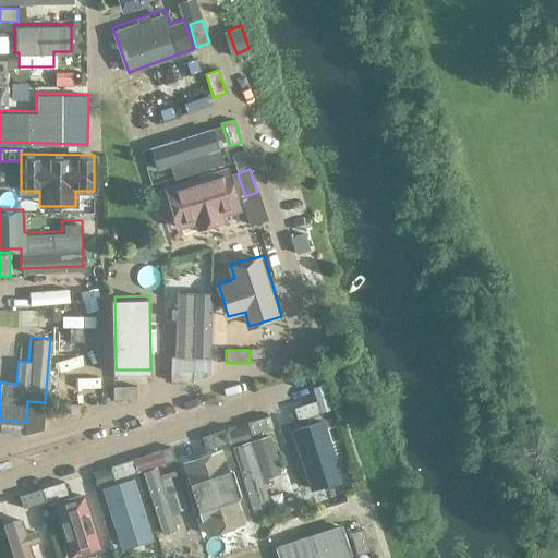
[(194,381),(194,368),(170,368),(170,381),(194,381)]
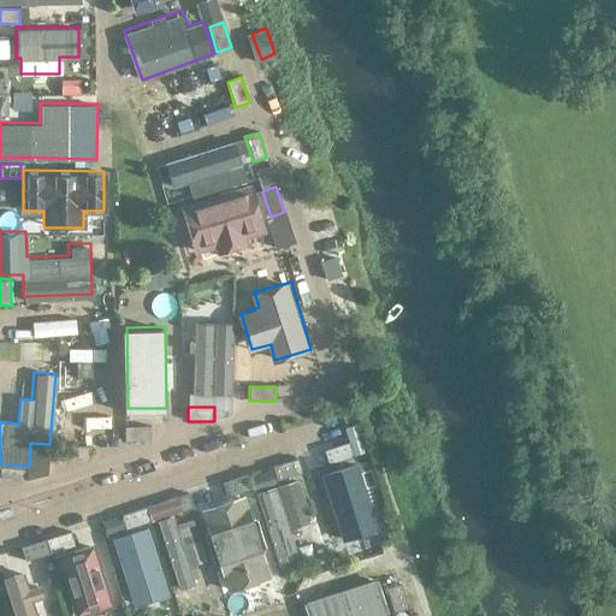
[(150,440),(150,426),(124,427),(124,442),(150,440)]
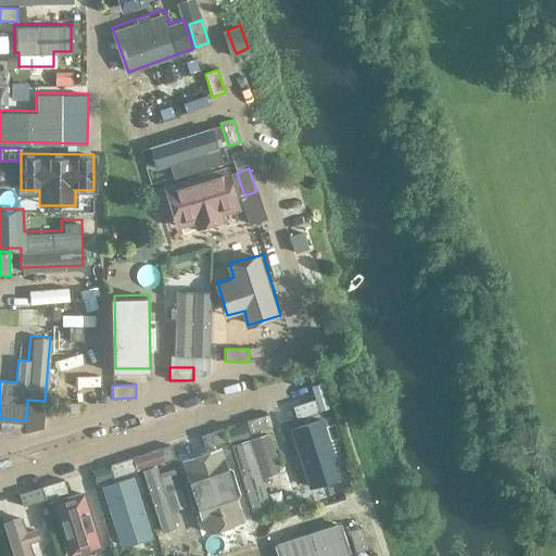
[(318,412),(314,400),(292,406),(295,419),(318,412)]
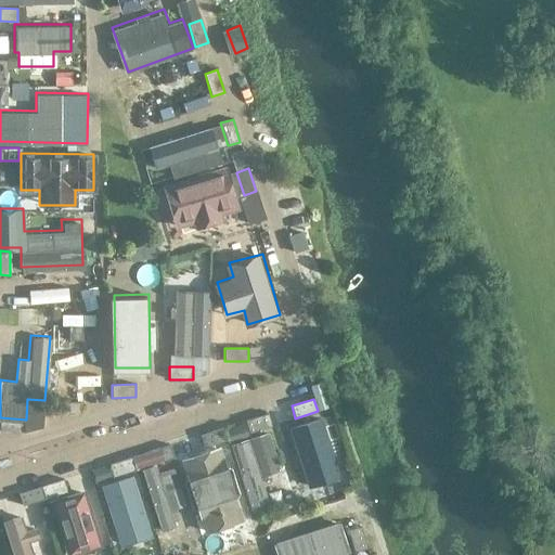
[(80,415),(80,402),(56,402),(56,415),(80,415)]
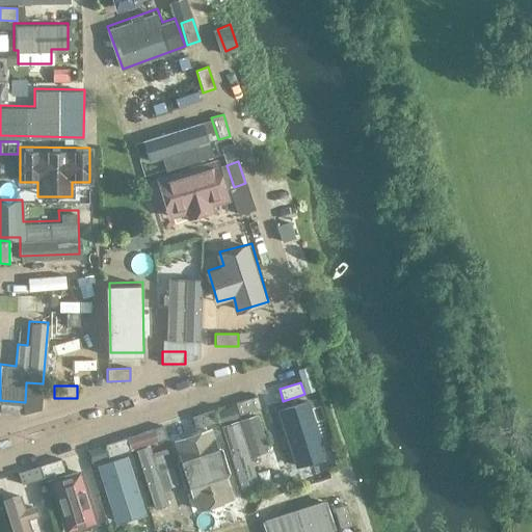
[(260,408),(257,396),(235,403),(239,415),(260,408)]
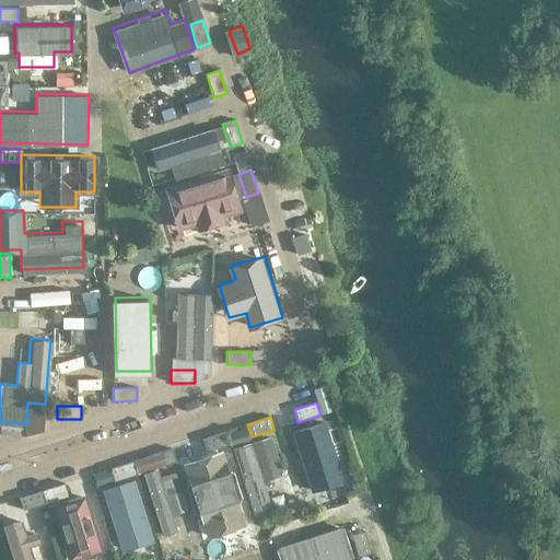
[(24,438),(24,424),(0,424),(0,426),(0,438),(24,438)]
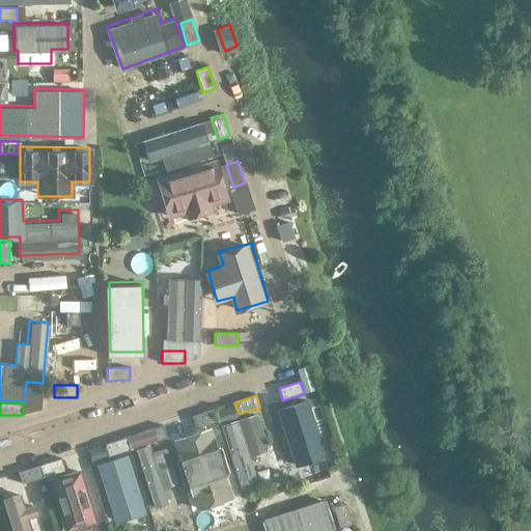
[(292,403),(279,408),(297,458),(309,453),(292,403)]
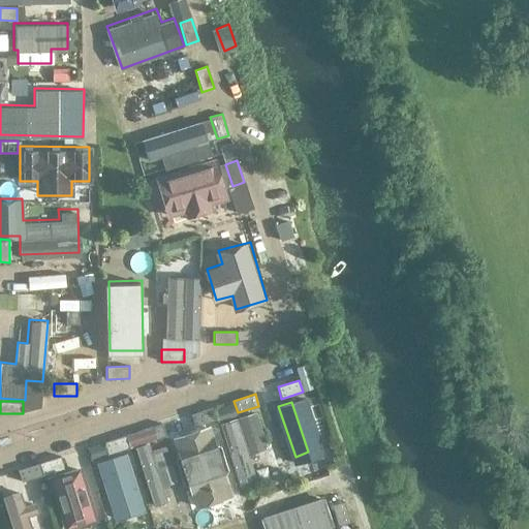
[(216,419),(212,407),(191,414),(194,427),(216,419)]
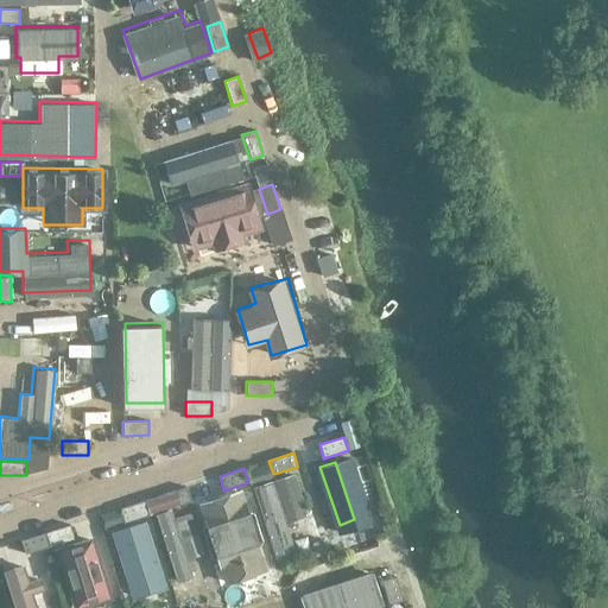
[(190,501),(187,487),(176,491),(179,505),(190,501)]
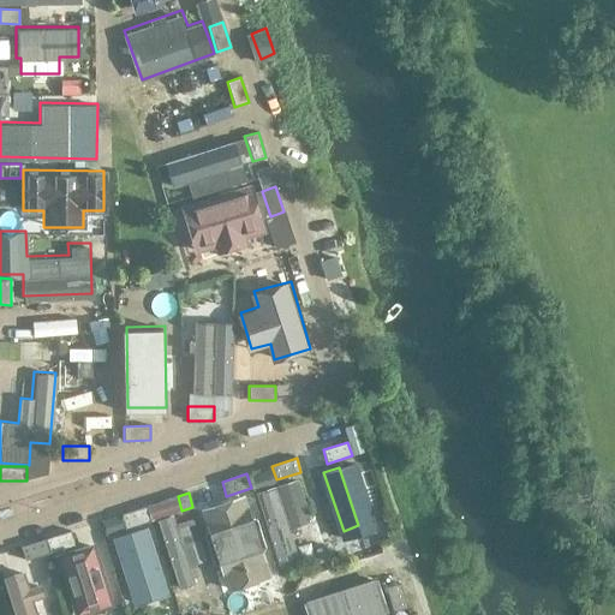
[(150,520),(145,506),(121,514),(126,529),(150,520)]
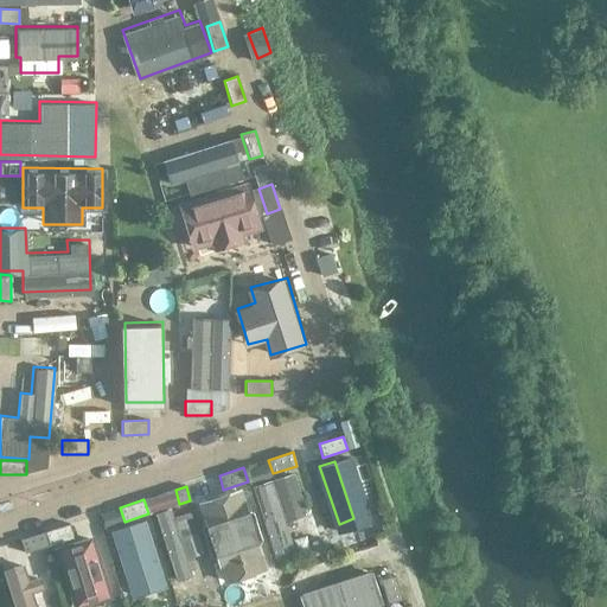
[(132,595),(168,583),(147,516),(110,528),(132,595)]
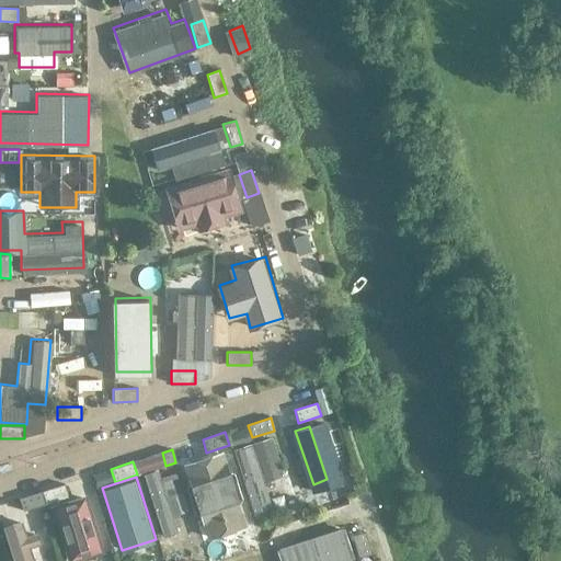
[(68,496),(64,484),(42,491),(46,504),(68,496)]
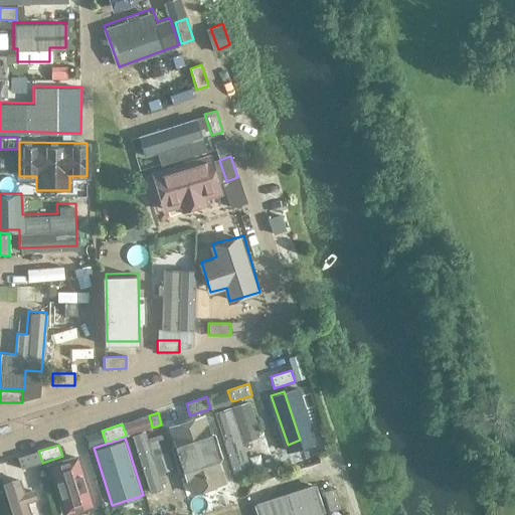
[(41,463),(37,451),(17,458),(21,469),(41,463)]
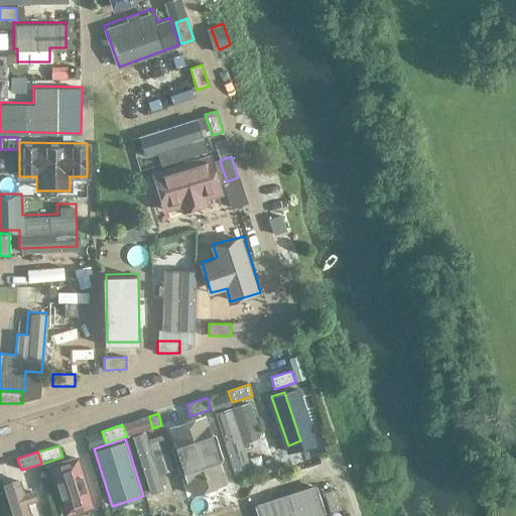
[(77,454),(46,464),(62,515),(94,506),(77,454)]
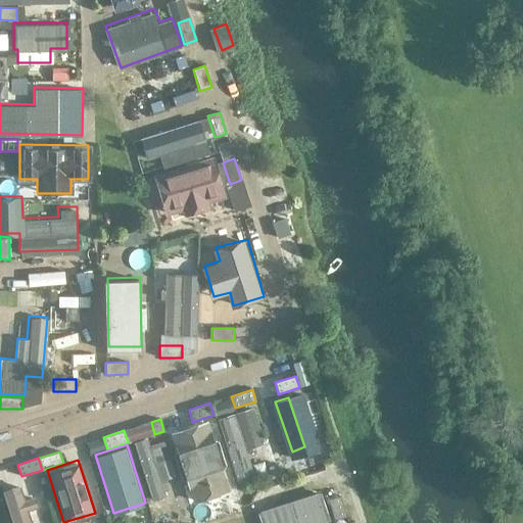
[(19,483),(1,488),(11,522),(31,522),(28,508),(36,506),(33,496),(25,498),(19,483)]
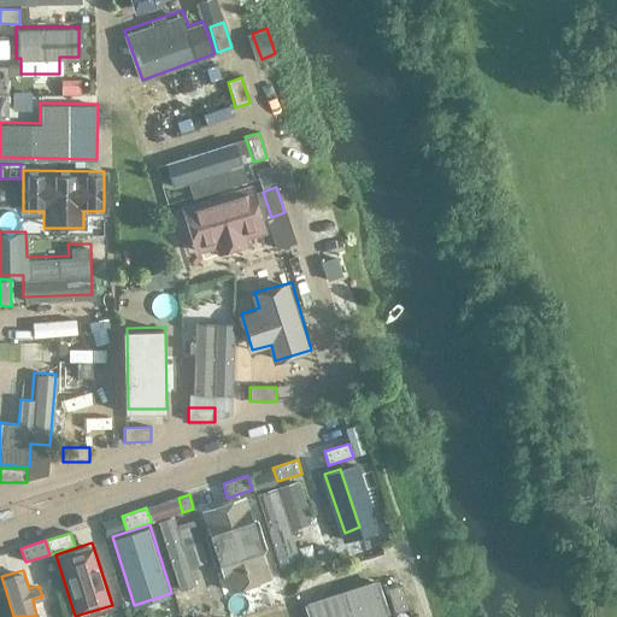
[(407,609),(400,585),(387,589),(394,613),(407,609)]
